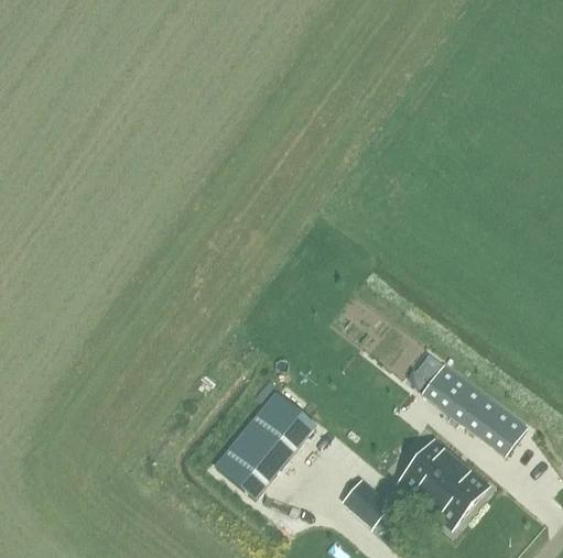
[(504,457),(527,425),(443,362),(420,394),(504,457)]
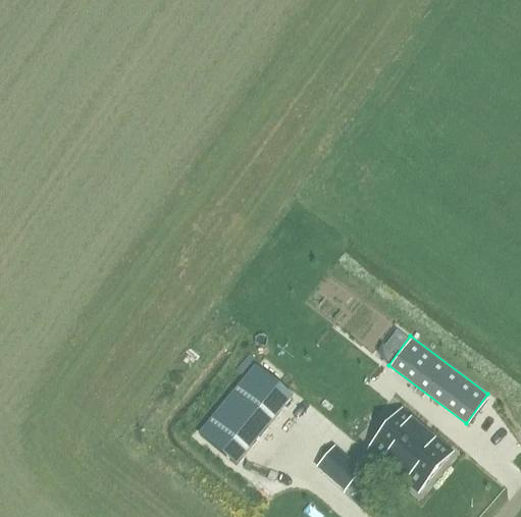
[(229,395),(199,431),(235,461),(266,424),(291,394),(254,364),(229,395)]
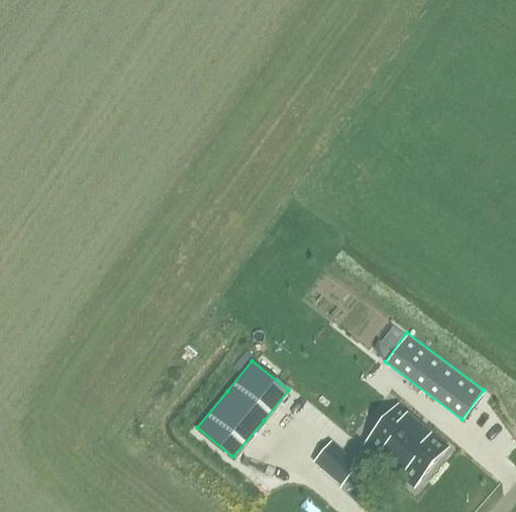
[(446,446),(397,404),(365,442),(414,484),(446,446)]
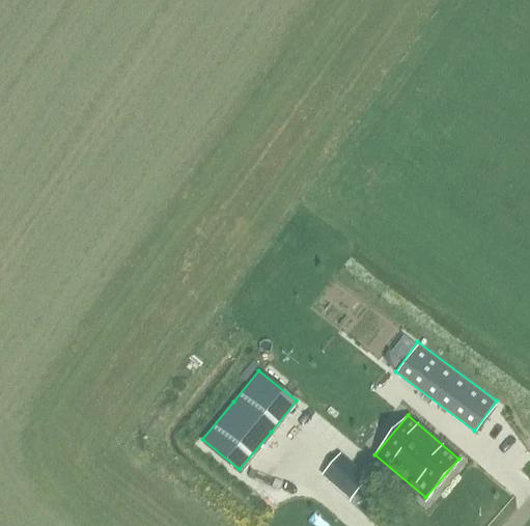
[(351,490),(365,472),(345,457),(331,473),(351,490)]
